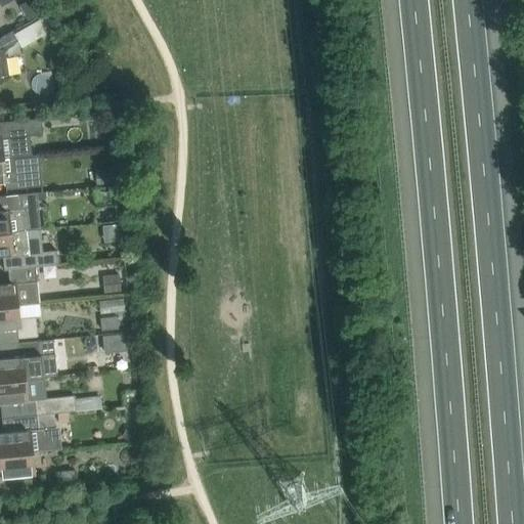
[(47,14),(18,31),(27,45),(53,30),(55,28),(51,20),(47,14)]
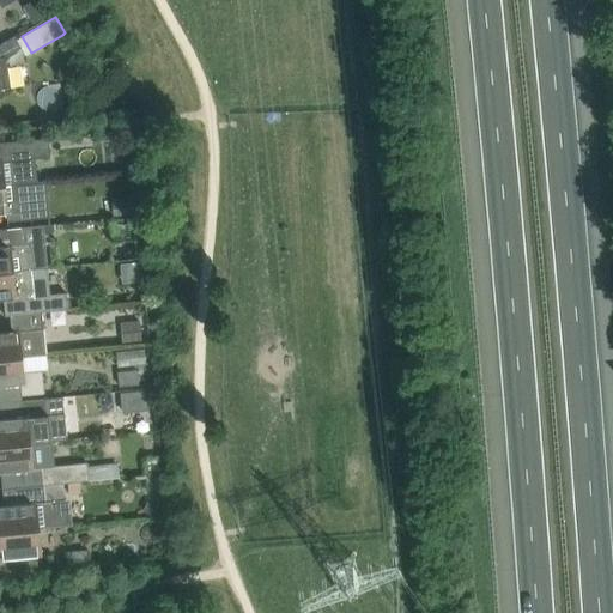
[(0,95),(11,89),(6,56),(22,48),(14,36),(0,43),(0,95)]
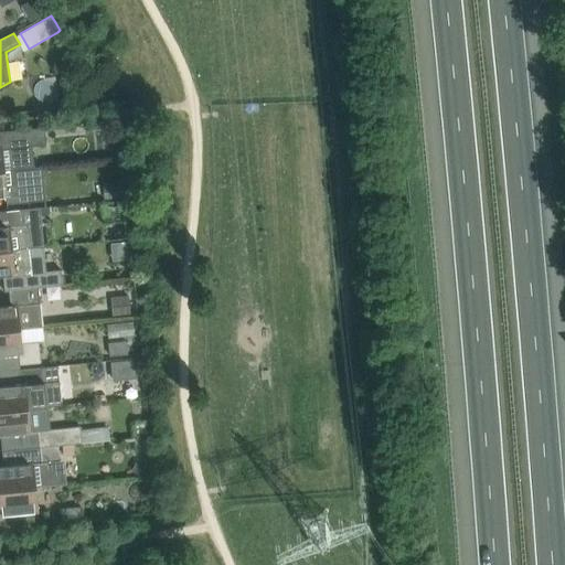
[(0,170),(27,169),(35,168),(33,146),(48,145),(45,127),(0,130),(0,170)]
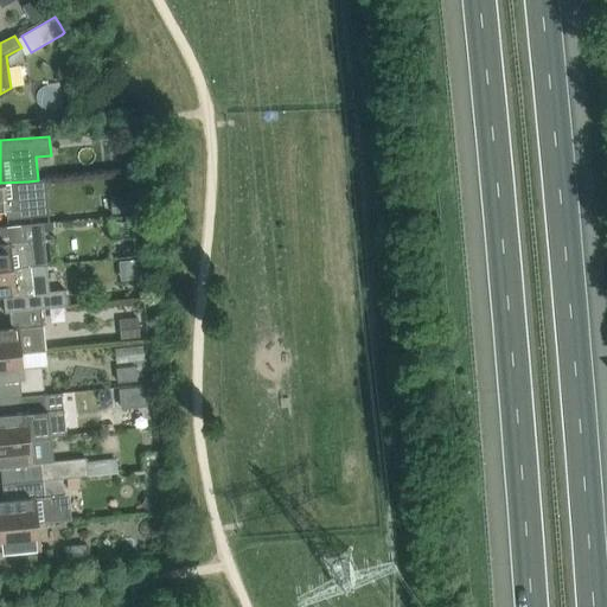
[(7,219),(32,216),(29,181),(0,183),(0,209),(6,209),(7,219)]
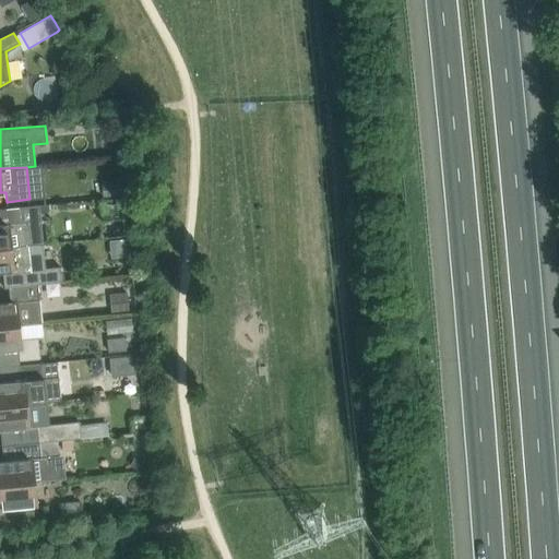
[(121,180),(102,181),(104,198),(122,197),(121,180)]
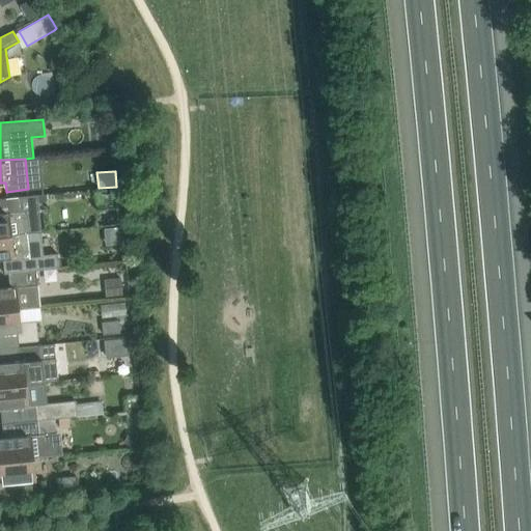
[(0,235),(39,232),(39,233),(42,232),(42,231),(38,201),(38,195),(0,198),(0,235)]
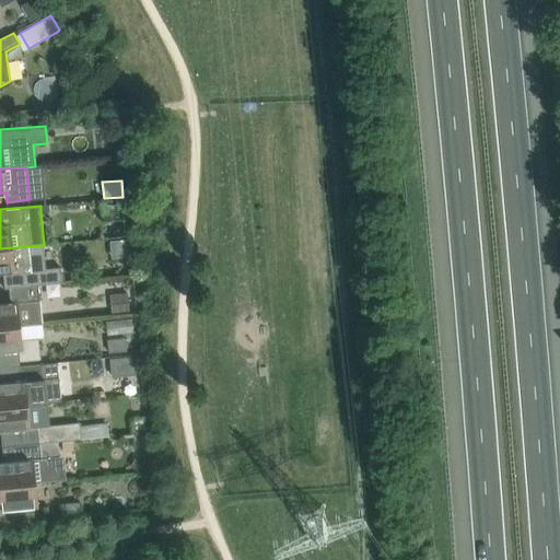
[(43,263),(42,246),(42,245),(0,248),(0,272),(15,271),(31,270),(43,269),(43,263)]
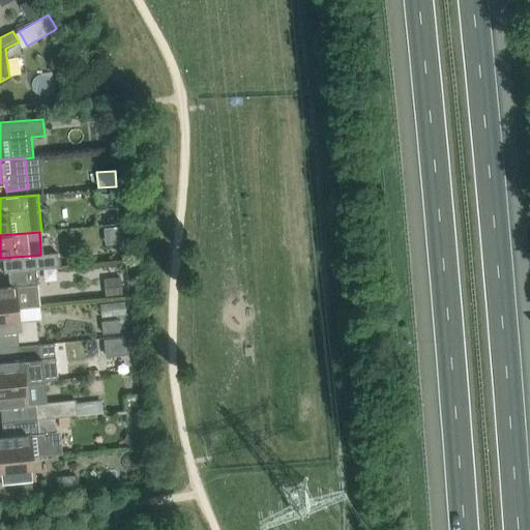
[(30,270),(36,269),(59,267),(57,253),(40,255),(29,256),(30,270)]
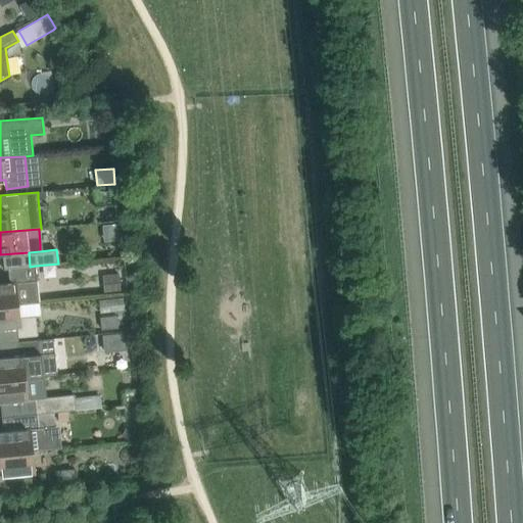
[(0,305),(19,304),(40,302),(36,266),(30,267),(8,269),(10,283),(0,283),(0,305)]
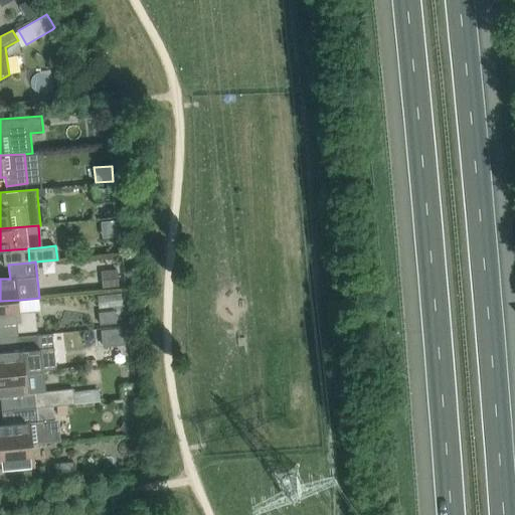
[(118,270),(101,272),(103,288),(120,286),(118,270)]
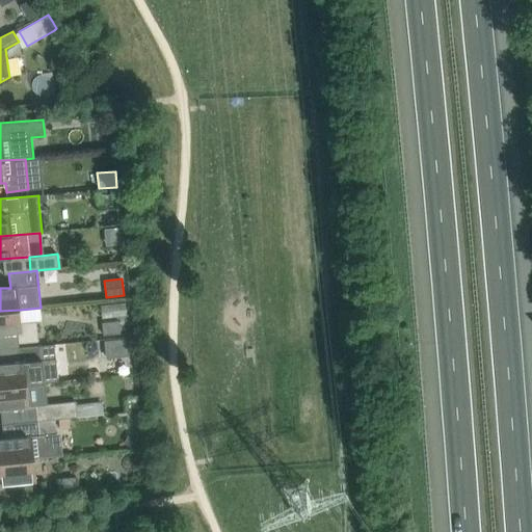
[(21,322),(20,310),(0,311),(0,334),(18,333),(19,343),(38,341),(36,321),(21,322)]
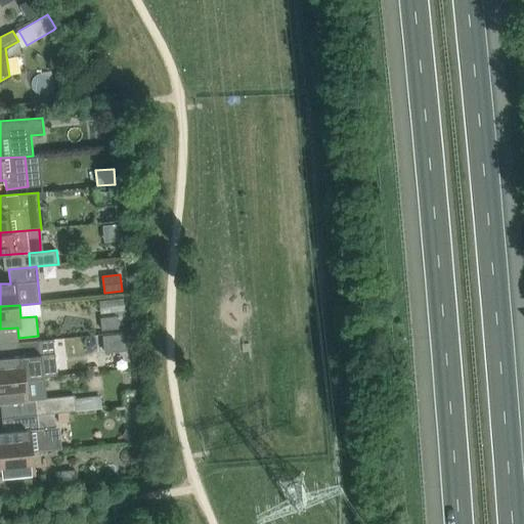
[(118,314),(99,316),(101,331),(119,329),(118,314)]
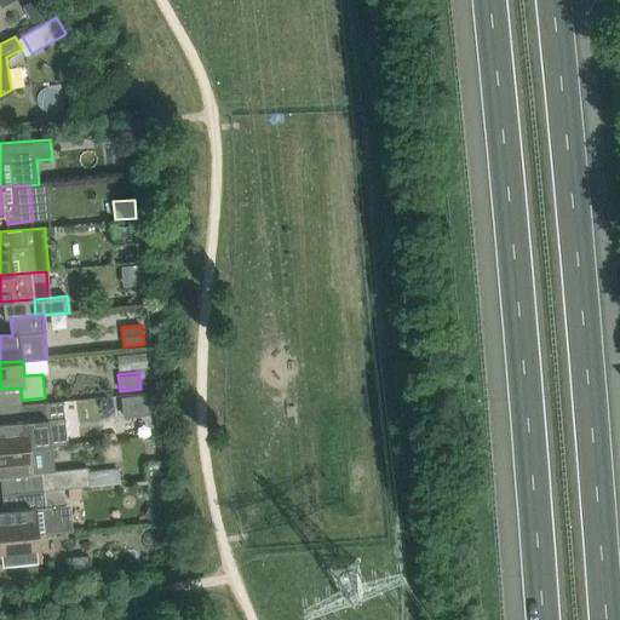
[(148,394),(121,397),(124,418),(150,414),(148,394)]
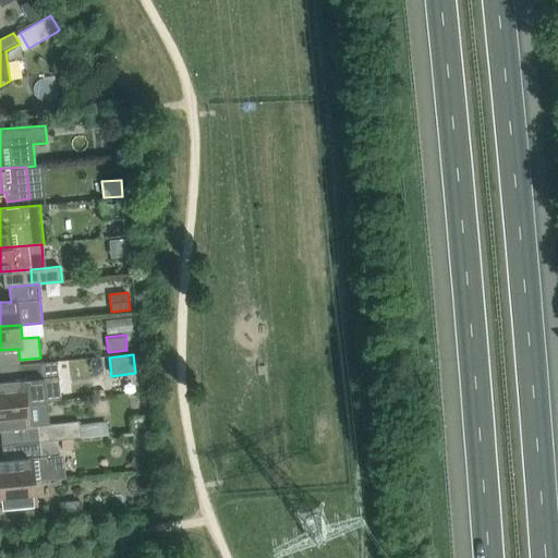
[(0,380),(0,405),(28,402),(26,379),(44,377),(43,362),(20,364),(22,379),(0,380)]
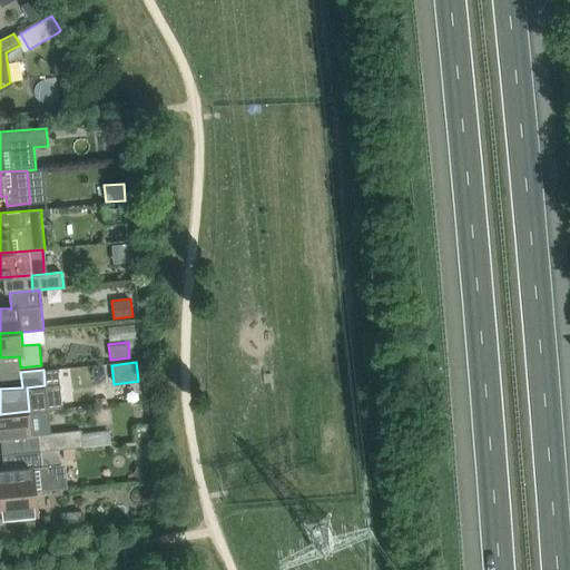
[(59,450),(82,448),(81,430),(51,433),(51,426),(47,423),(30,424),(29,411),(0,414),(0,439),(1,439),(2,454),(41,451),(59,449),(59,450)]
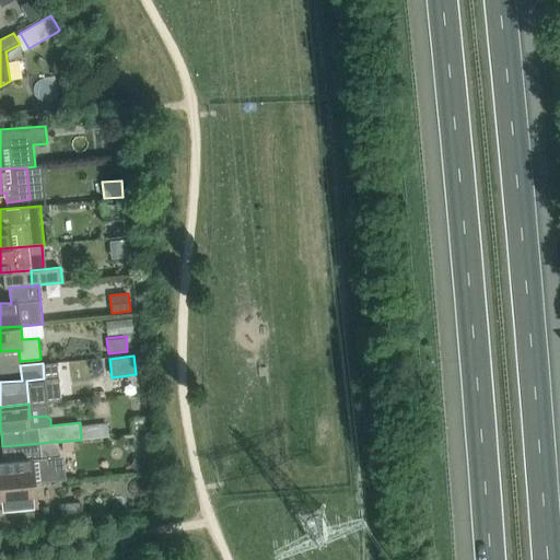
[(65,455),(42,457),(41,443),(2,446),(4,462),(0,462),(0,486),(36,482),(67,479),(65,455)]
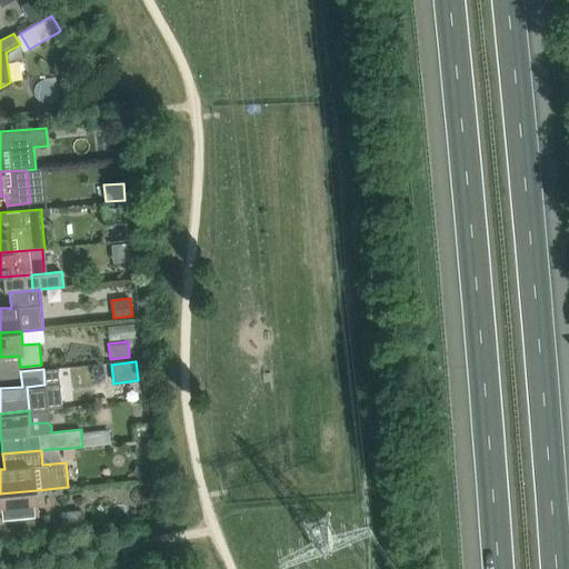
[(143,476),(143,475),(148,468),(139,463),(132,475),(141,479),(143,476)]
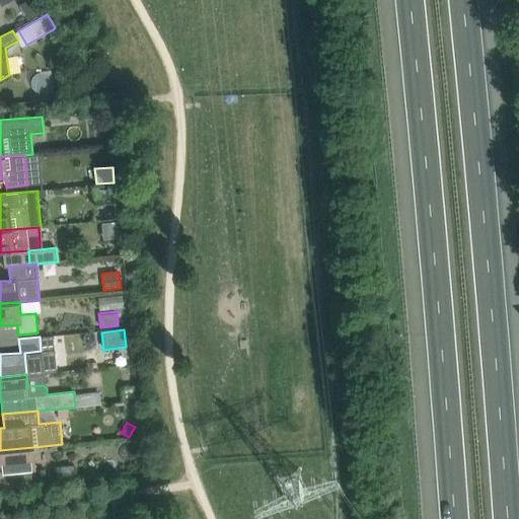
[(0,472),(35,469),(33,447),(0,450),(0,472)]
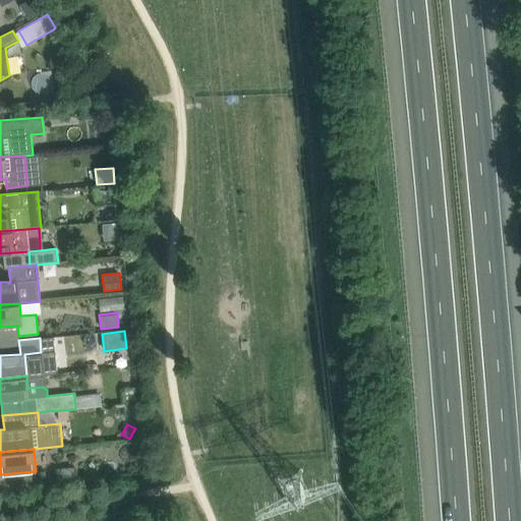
[(73,467),(55,469),(56,482),(74,480),(73,467)]
